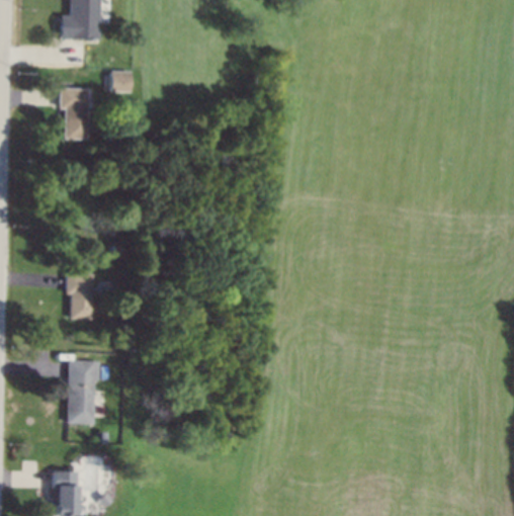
[(100,0),(100,39),(77,38),(77,39),(65,39),(65,41),(62,41),(62,15),(70,15),(70,0),(100,0)]
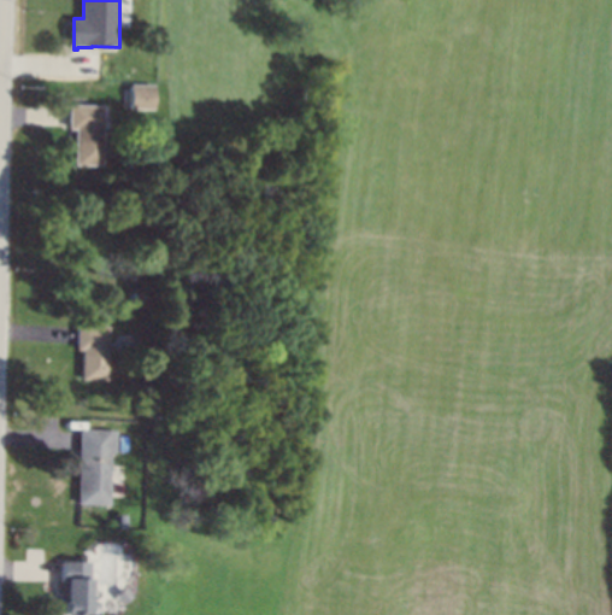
[(157,110),(133,110),(134,86),(158,86),(157,110)]
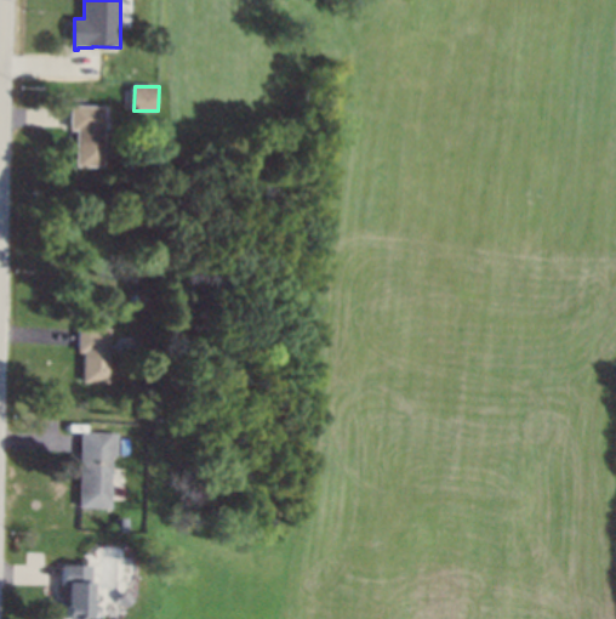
[(107,108),(106,168),(78,166),(79,131),(72,131),(73,107),(107,108)]
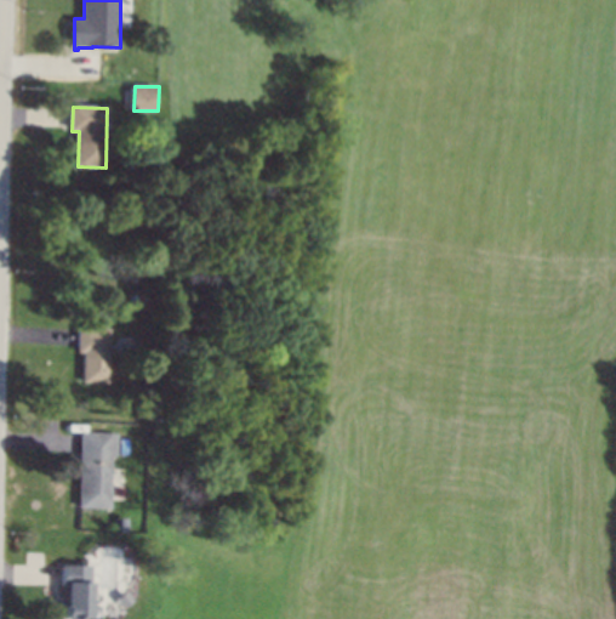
[(110,384),(85,382),(85,353),(79,353),(79,329),(112,329),(110,384)]
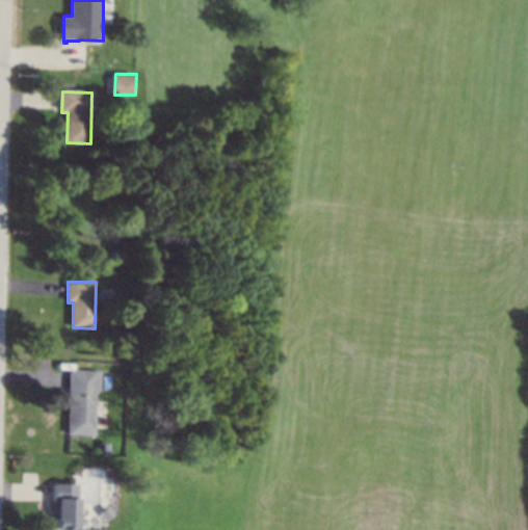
[(98,371),(96,436),(69,435),(71,370),(98,371)]
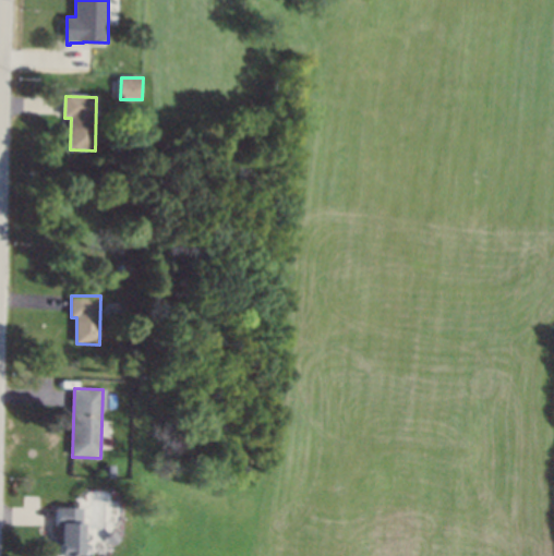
[(116,479),(106,479),(107,466),(116,466),(116,479)]
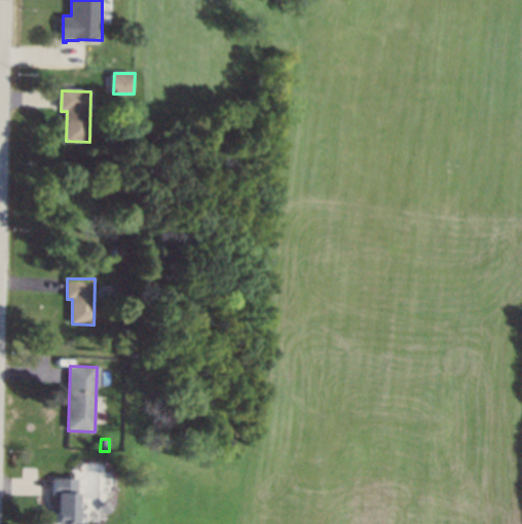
[(79,479),(78,523),(56,523),(57,497),(53,497),(53,479),(79,479)]
